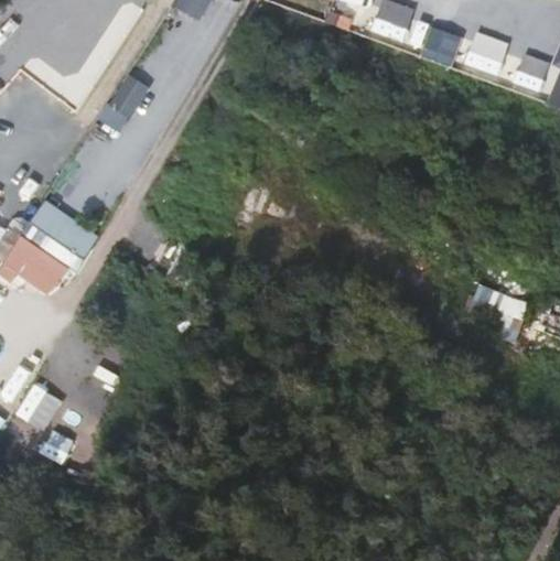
[(15,0),(19,23),(54,20),(51,0),(15,0)]
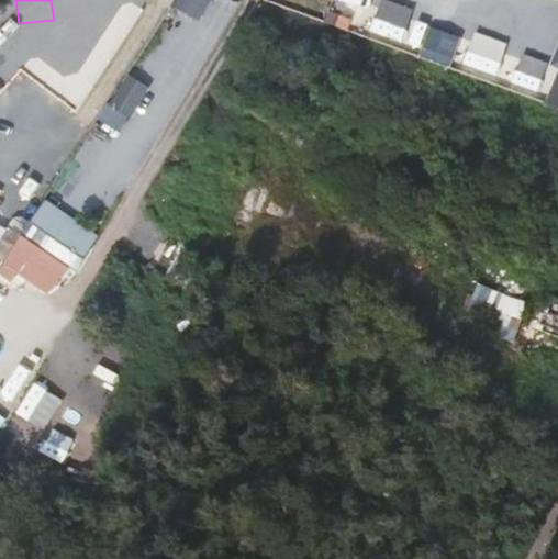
[(175,0),(171,7),(196,20),(207,0),(175,0)]
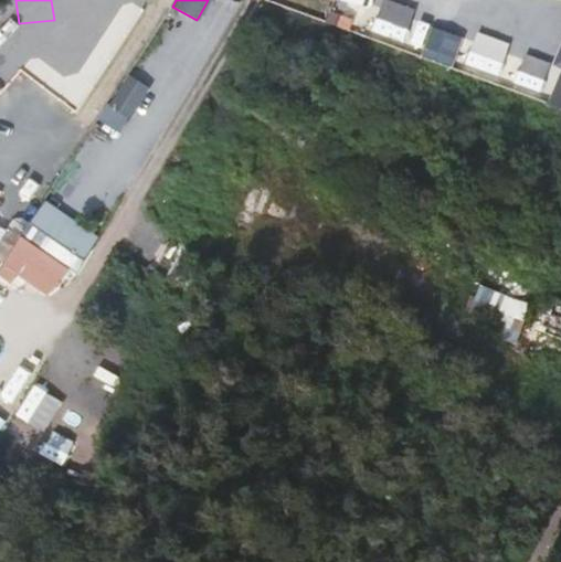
[(330,11),(327,21),(337,25),(340,14),(330,11)]
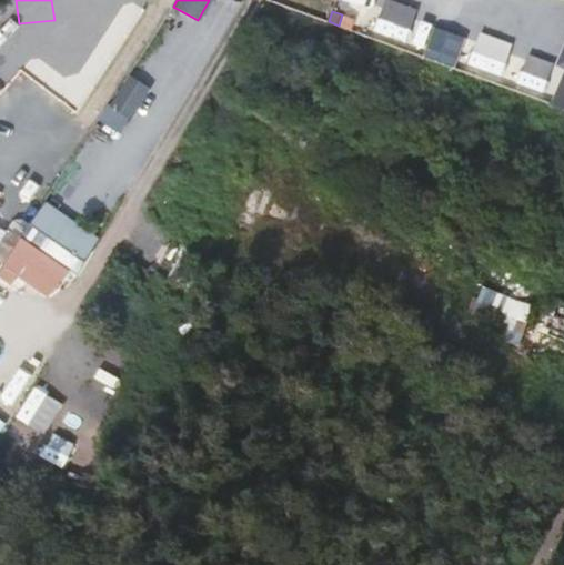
[(353,19),(342,14),(339,26),(349,29),(353,19)]
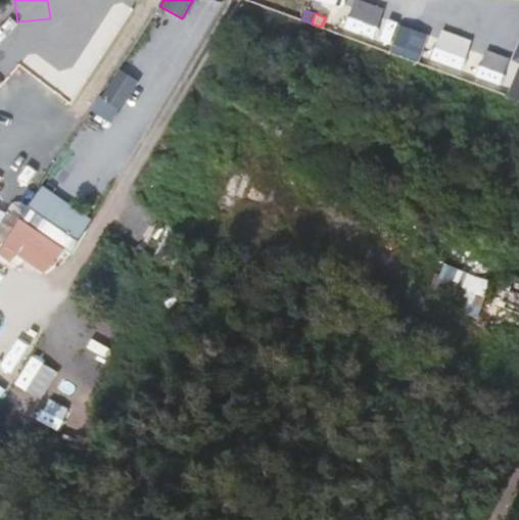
[(389,48),(419,58),(427,32),(397,21),(389,48)]
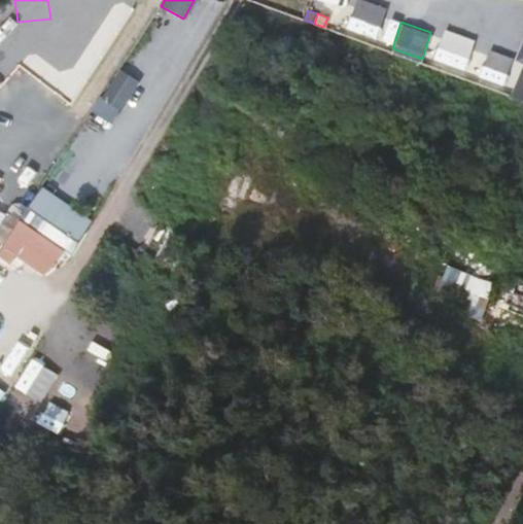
[(522,40),(501,92),(511,96),(522,67),(522,40)]
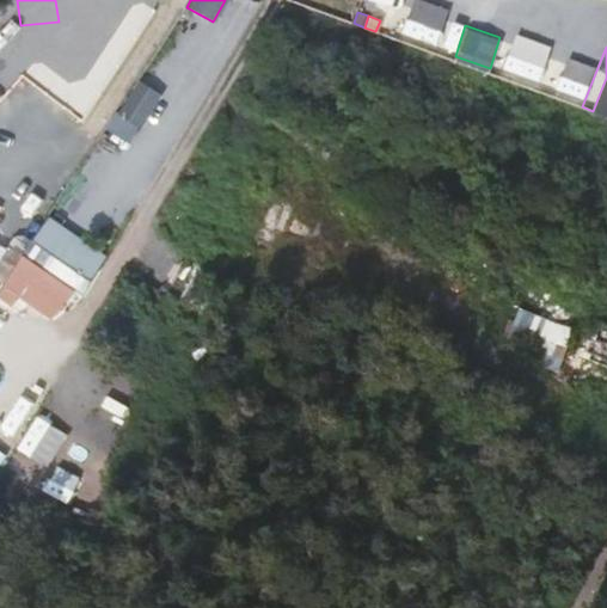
[(606,78),(593,111),(606,116),(606,78)]
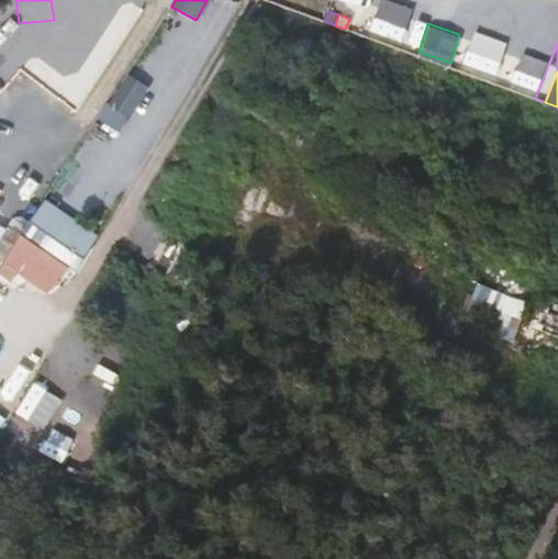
[(99,115),(119,127),(143,88),(123,76),(99,115)]
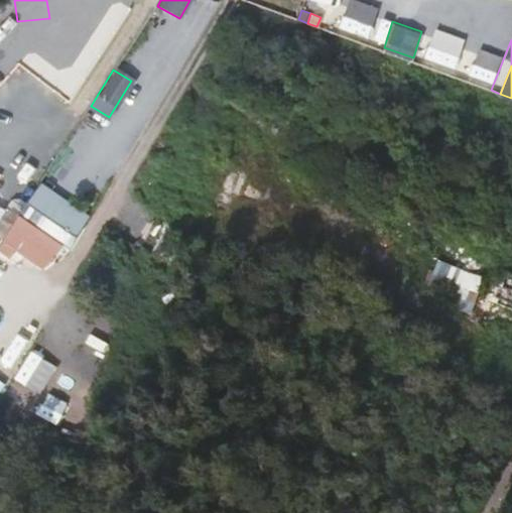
[(90,216),(37,179),(0,235),(0,251),(10,258),(14,252),(42,269),(44,266),(49,265),(61,245),(70,249),(90,216)]
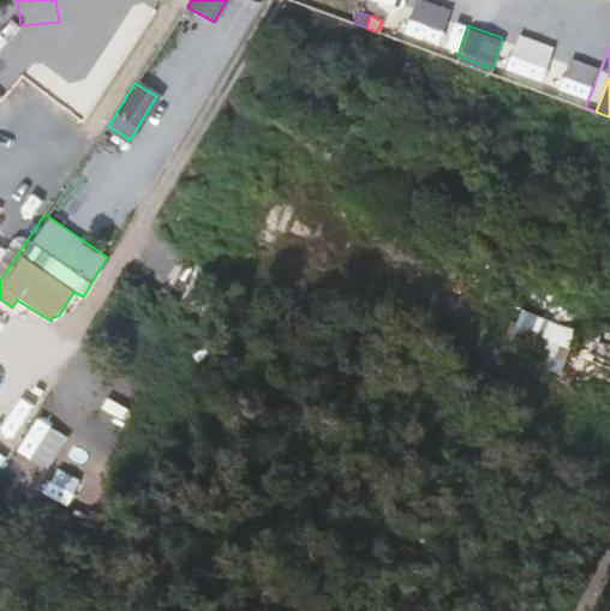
[(0,277),(17,252),(5,244),(0,252),(0,277)]
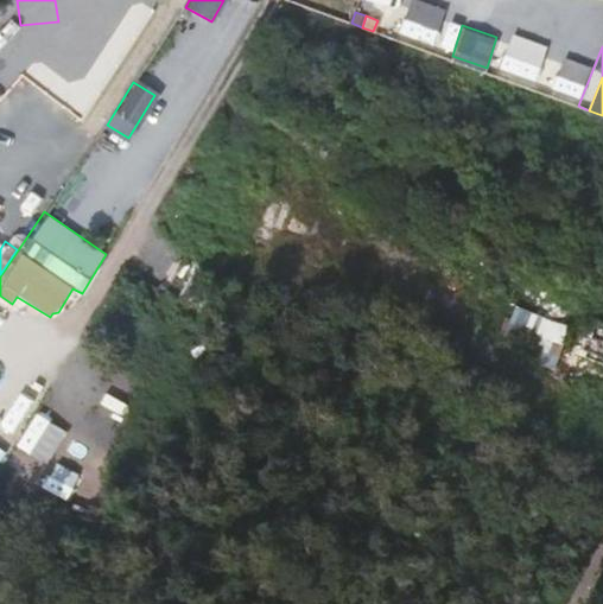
[(516,303),(501,344),(554,363),(570,322),(516,303)]
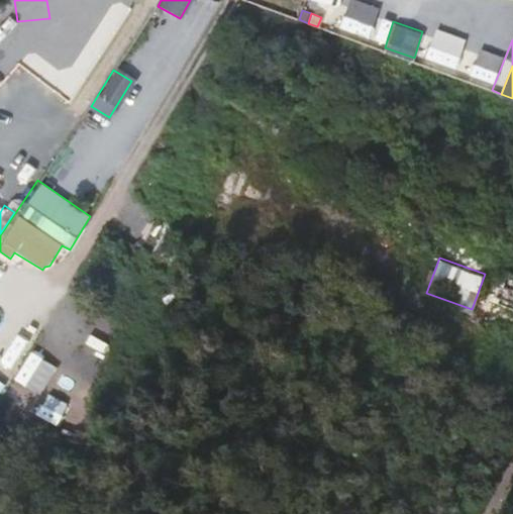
[(512,307),(512,272),(504,270),(494,302),(512,307)]
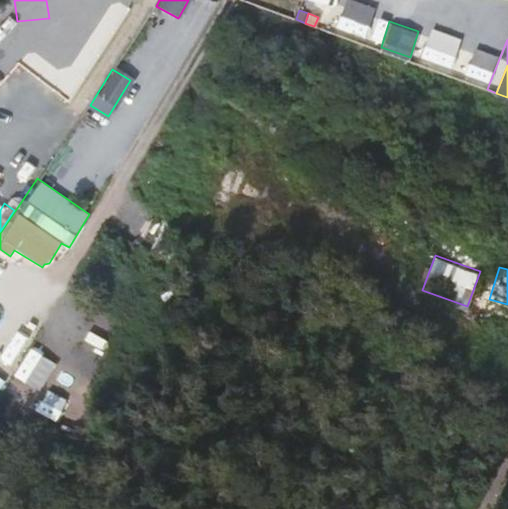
[(28,350),(13,380),(40,393),(55,362),(28,350)]
